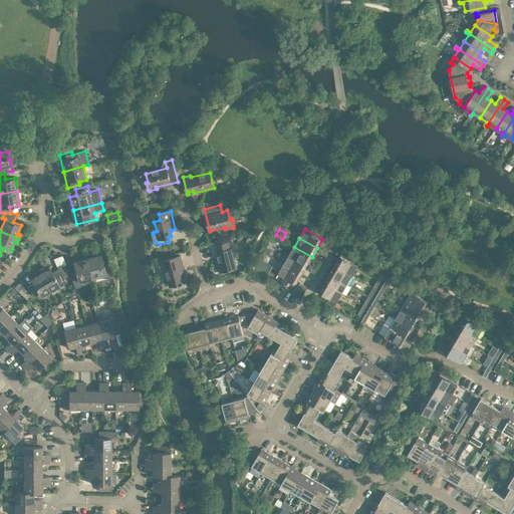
[(232,248),(231,248),(229,242),(217,245),(218,252),(217,252),(221,265),(219,265),(221,272),(222,273),(228,272),(227,270),(237,268),(232,248)]
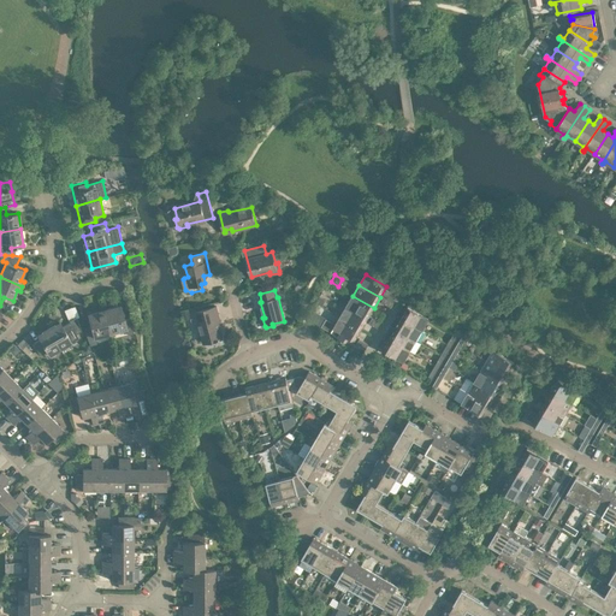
[(374,308),(353,296),(347,306),(367,319),(374,308)]
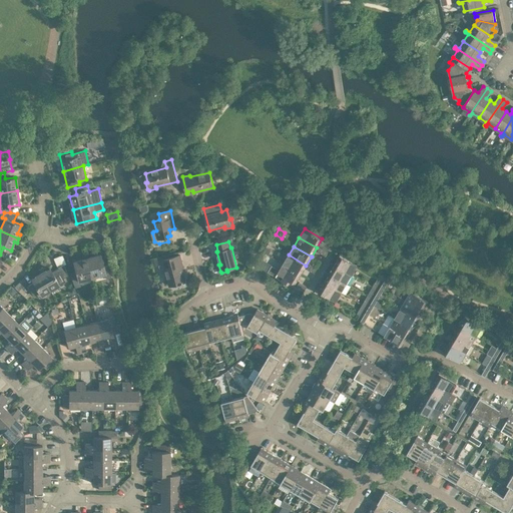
[(105,274),(106,279),(113,278),(109,265),(103,266),(100,254),(87,258),(92,278),(105,274)]
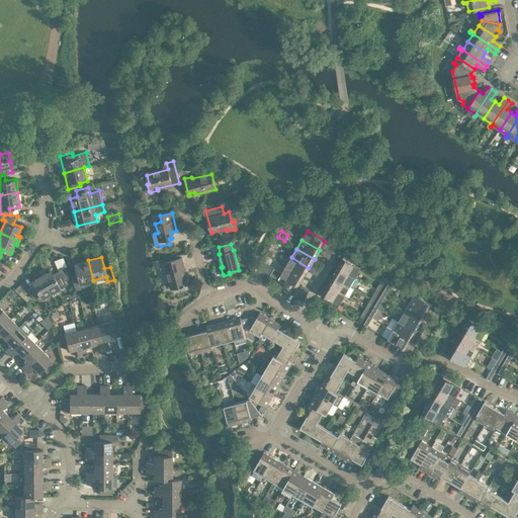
[(165,262),(172,288),(182,285),(183,286),(185,285),(187,284),(182,265),(184,264),(182,257),(165,262)]
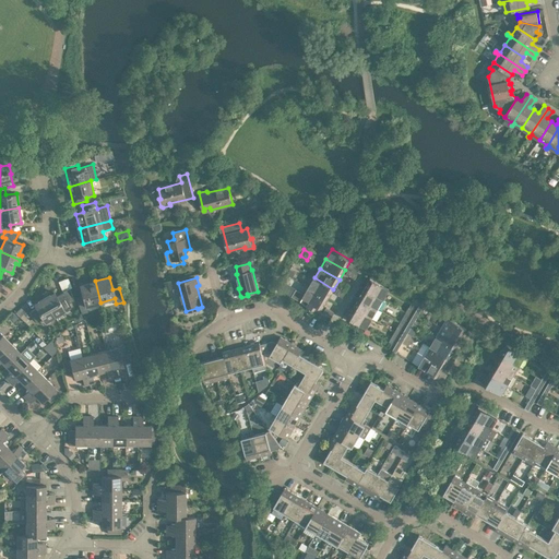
[(333,289),(314,277),(309,287),(328,299),(333,289)]
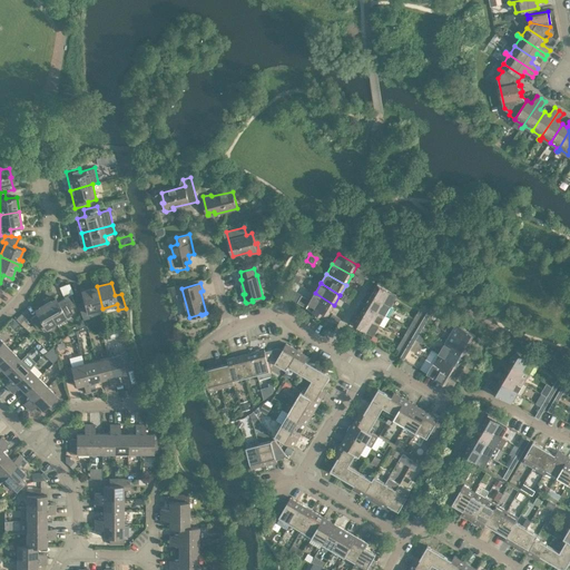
[(397,295),(377,284),(372,294),(391,305),(397,295)]
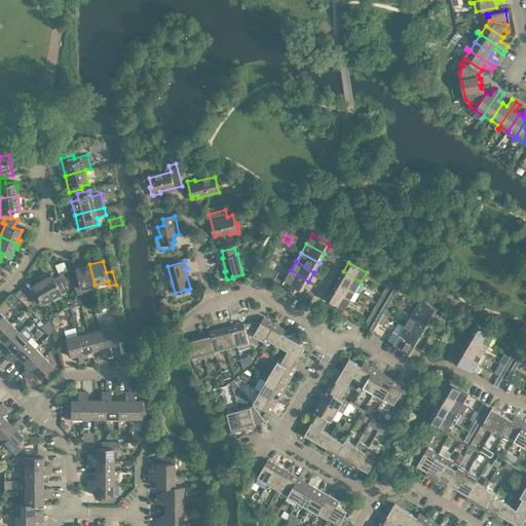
[(62,263),(55,266),(60,275),(61,274),(65,272),(62,263)]
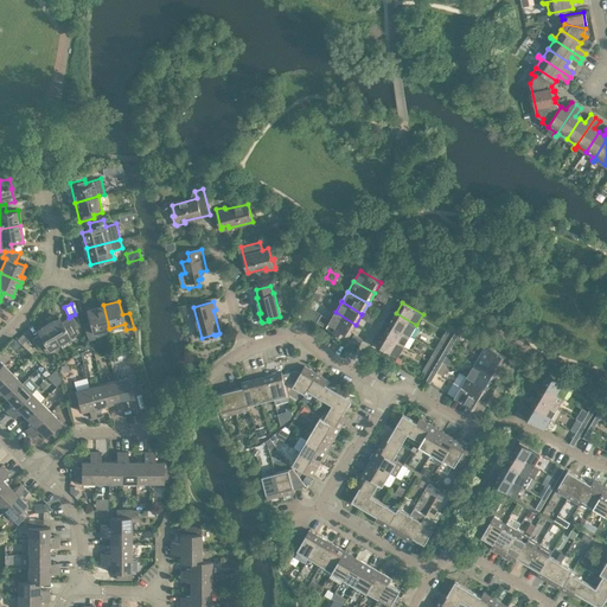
[(87,310),(90,321),(83,324),(85,330),(89,340),(95,338),(94,332),(109,328),(103,305),(87,310)]
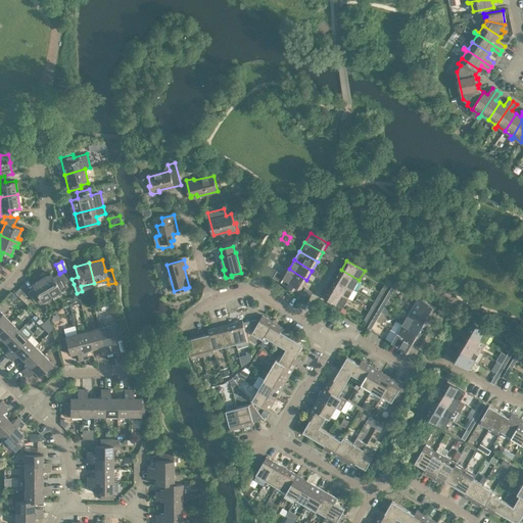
[(277,271),(273,277),(291,288),(294,290),(296,286),(301,289),(306,280),(289,269),(285,276),(277,271)]
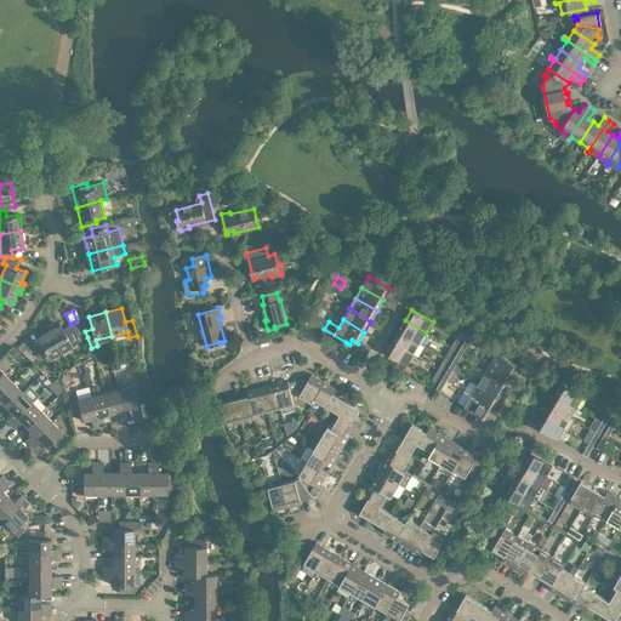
[(63,329),(61,324),(49,331),(61,352),(79,341),(77,336),(83,334),(78,320),(77,322),(72,324),(70,325),(63,329)]
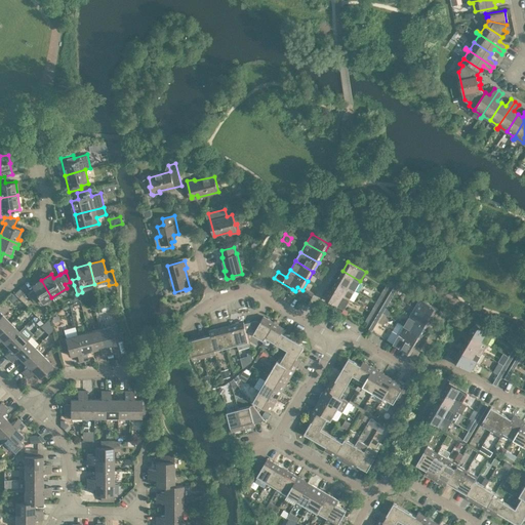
[(337,279),(355,290),(360,281),(342,271),(337,279)]
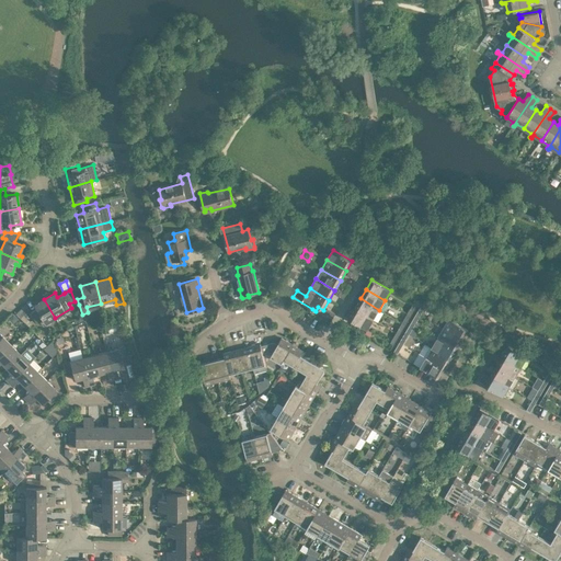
[(379,310),(361,298),(354,308),(374,319),(379,310)]
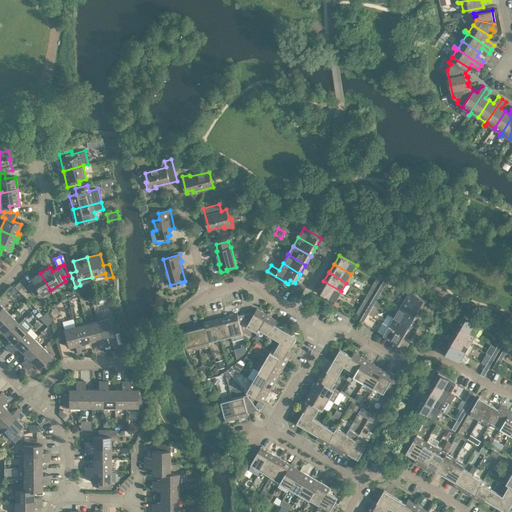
[(31,278),(34,282),(28,285),(33,295),(36,293),(38,297),(50,290),(40,273),(31,278)]
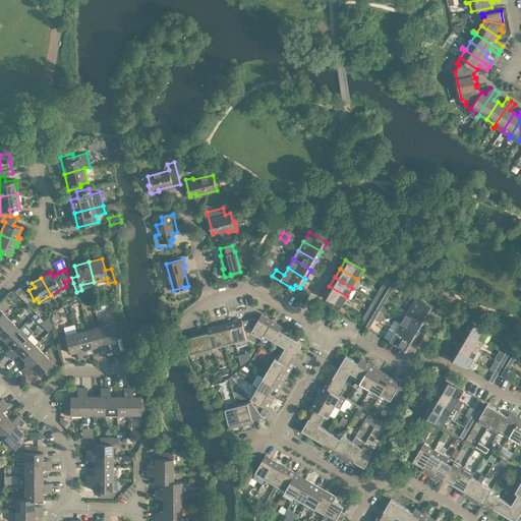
[(396,283),(393,281),(388,290),(391,292),(396,283)]
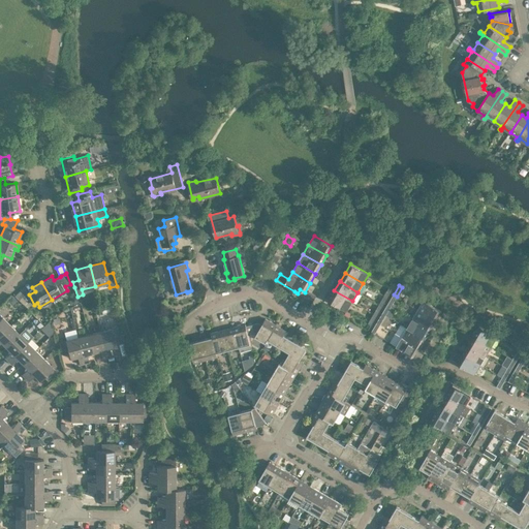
[(394,288),(390,286),(384,296),(387,298),(394,288)]
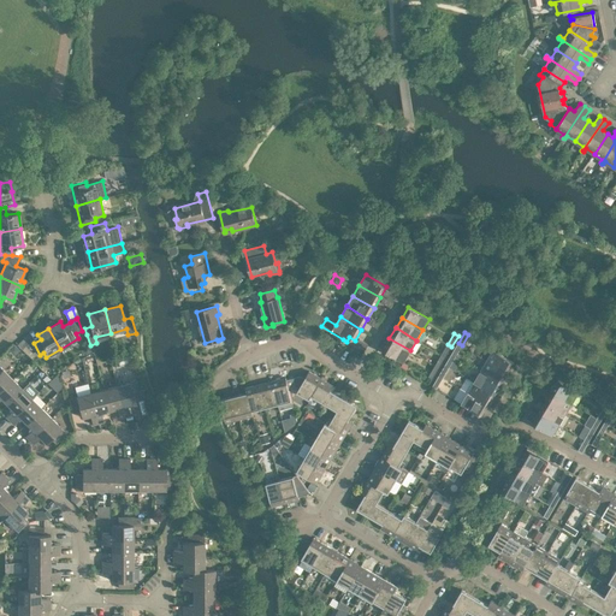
[(29,335),(23,339),(18,344),(23,350),(27,347),(29,344),(33,342),(29,335)]
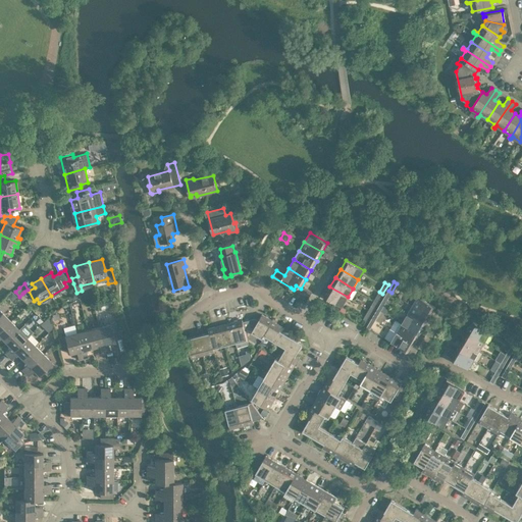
[(324,296),(342,307),(348,297),(329,286),(324,296)]
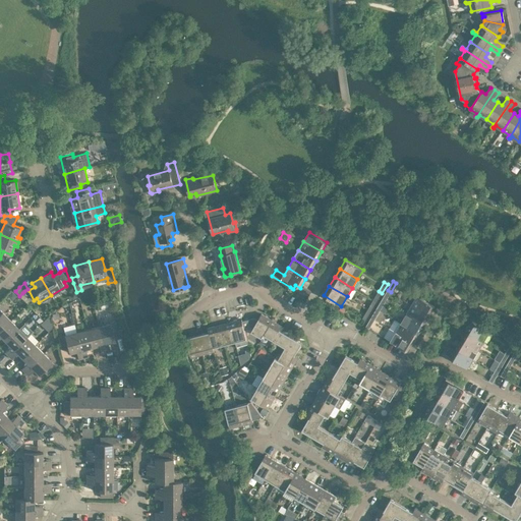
[(382,299),(386,301),(391,292),(388,290),(382,299)]
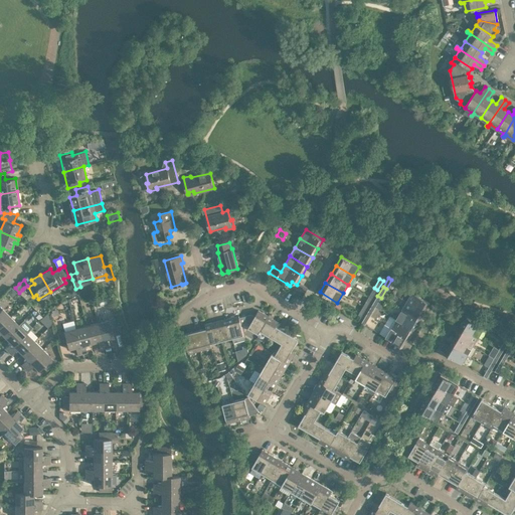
[(12,288),(7,293),(12,297),(17,293),(12,288)]
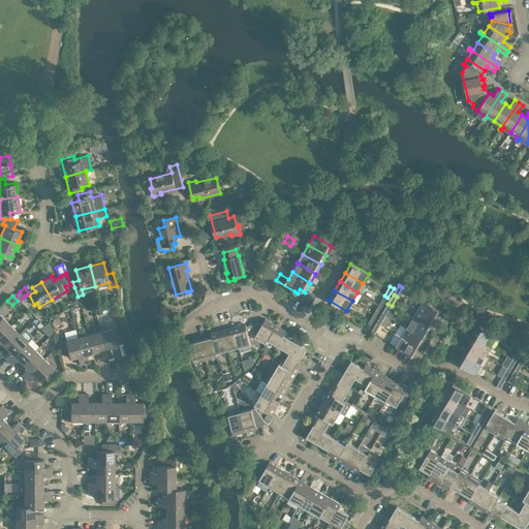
[(387,298),(384,296),(379,305),(382,307),(387,298)]
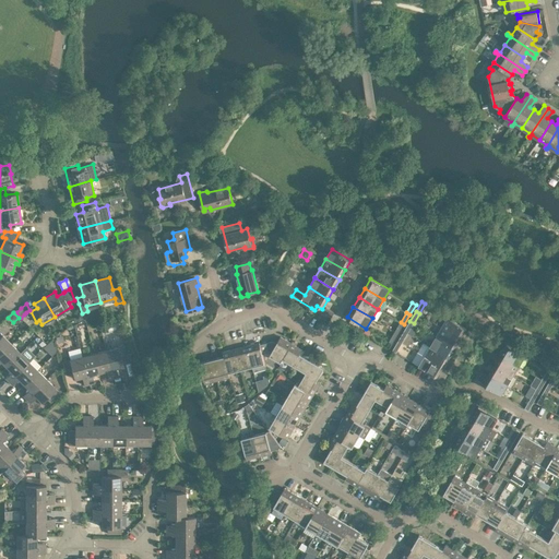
[(466,329),(448,317),(442,326),(461,339),(466,329)]
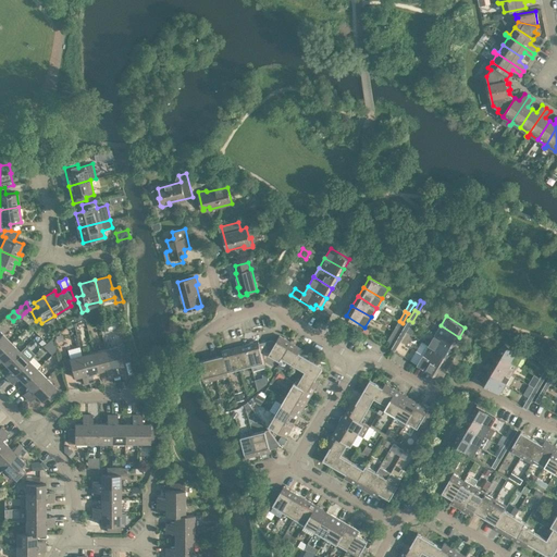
[(412,322),(408,320),(403,330),(407,332),(412,322)]
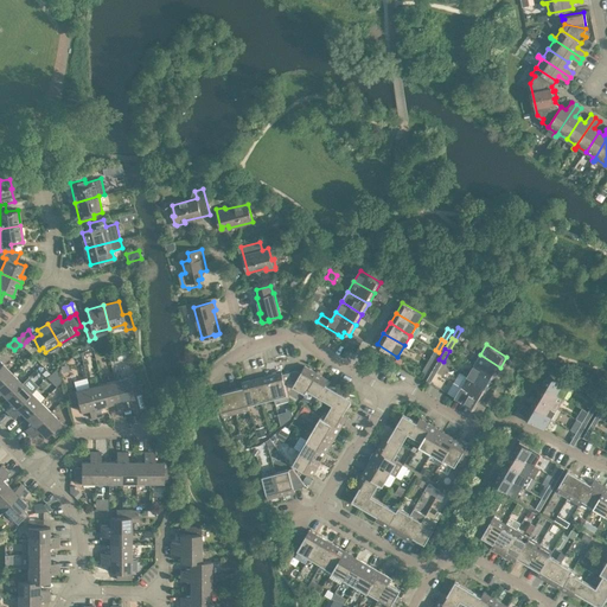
[(439,352),(435,350),(429,360),(433,363),(439,352)]
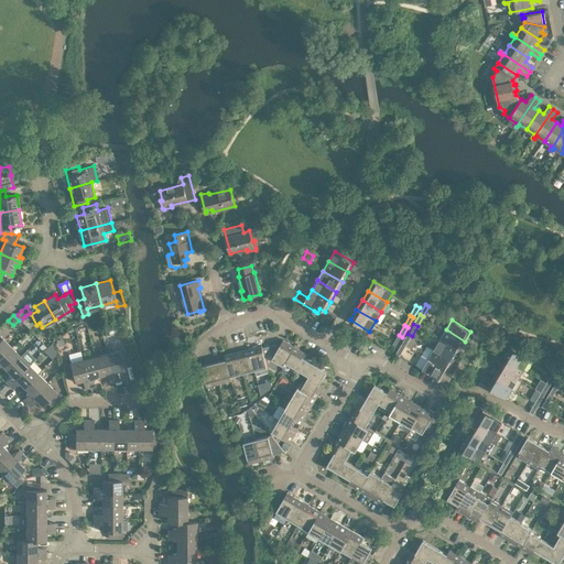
[(465,342),(446,329),(440,339),(459,351),(465,342)]
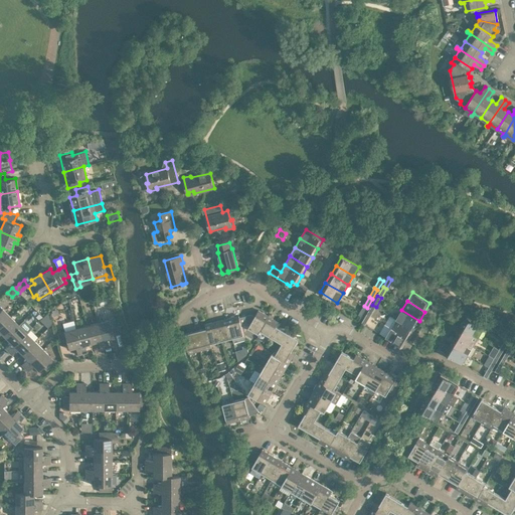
[(358,315),(361,317),(367,308),(364,306),(360,304),(357,309),(361,311),(358,315)]
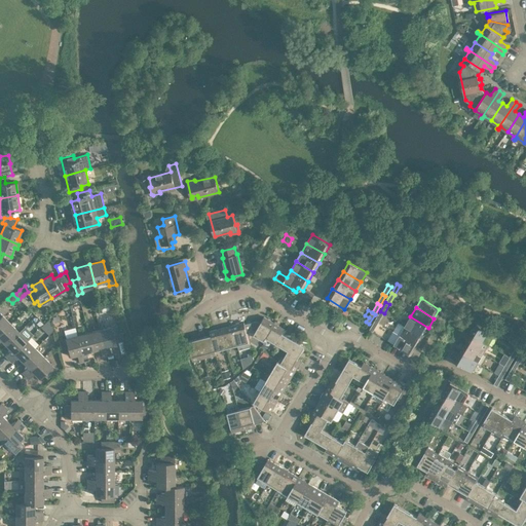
[(380,311),(375,321),(378,323),(384,313),(380,311)]
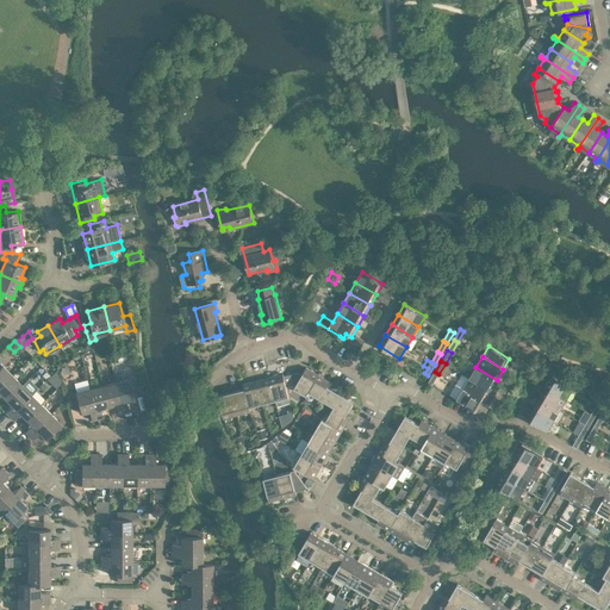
[(0,362),(0,387),(12,375),(0,362)]
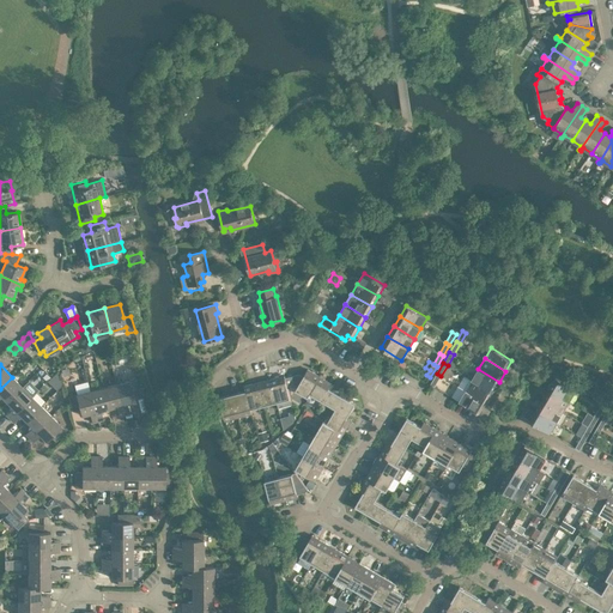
[(310,393),(320,376),(308,369),(303,376),(299,374),(292,376),(295,384),(299,383),(296,389),(308,398),(310,393)]
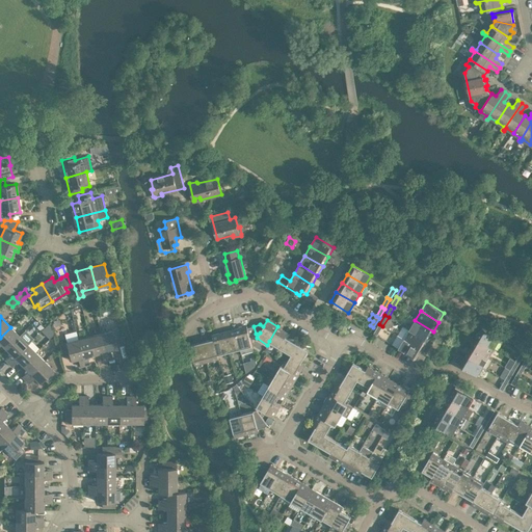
[(433,331),(415,320),(409,329),(428,340),(433,331)]
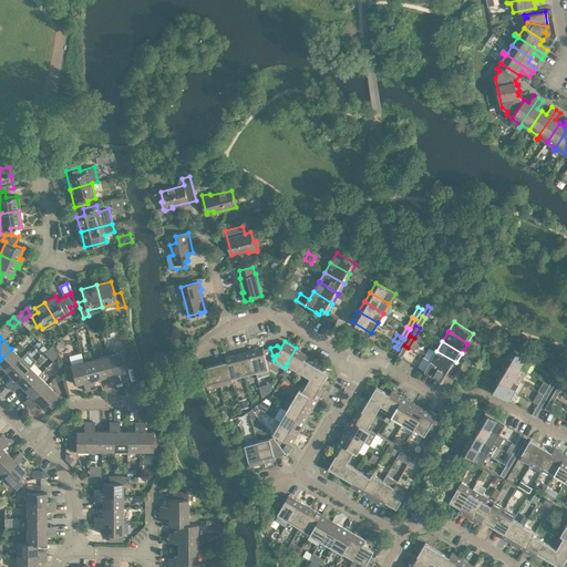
[(52,344),(44,352),(50,358),(57,352),(52,344)]
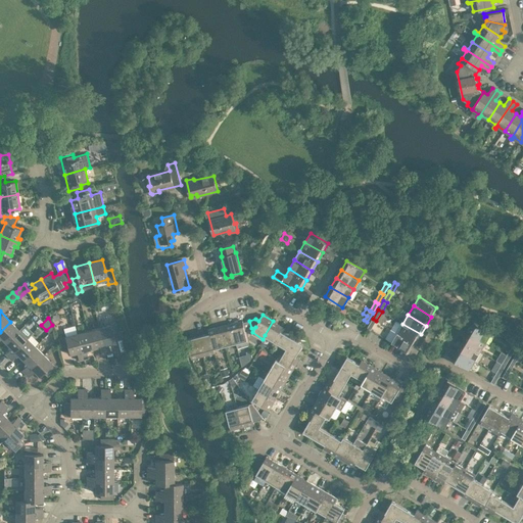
[(367,328),(371,330),(376,321),(373,319),(367,328)]
